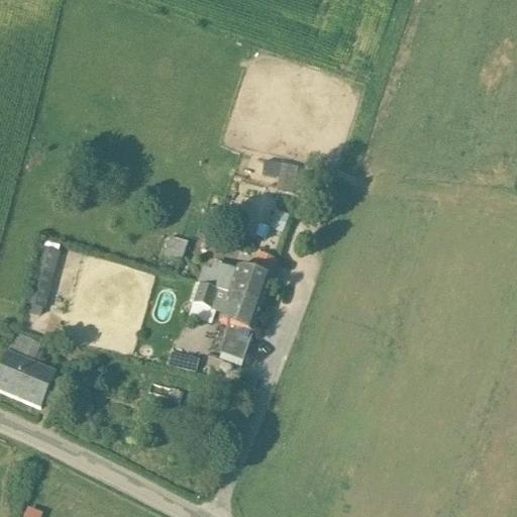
[(187,234),(178,231),(175,240),(172,250),(187,255),(193,236),(187,234)]
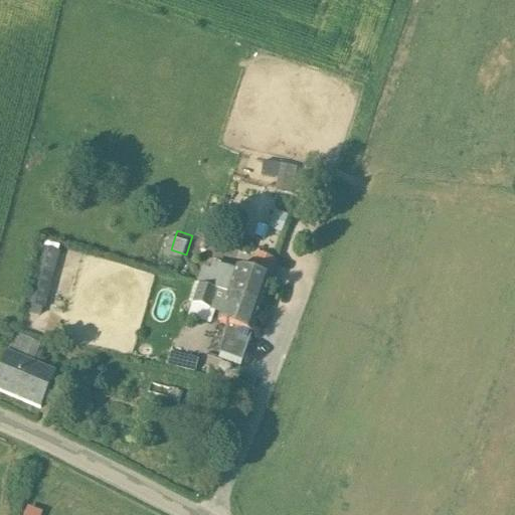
[(31,242),(20,312),(48,316),(58,246),(31,242)]
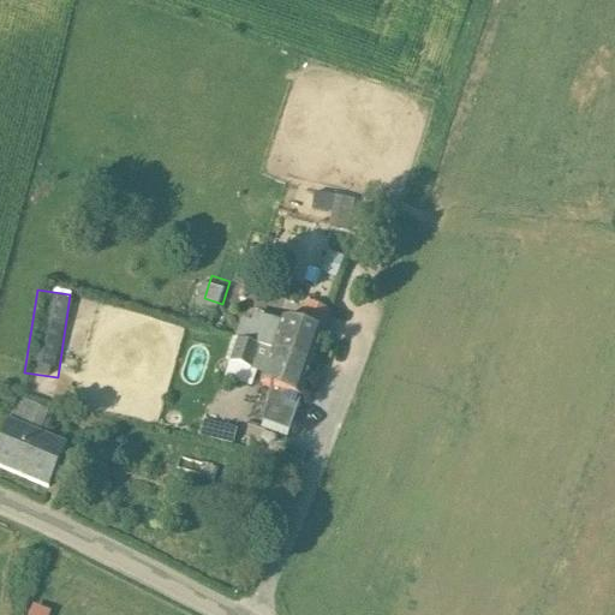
[(332,302),(306,293),(300,314),(326,322),(332,302)]
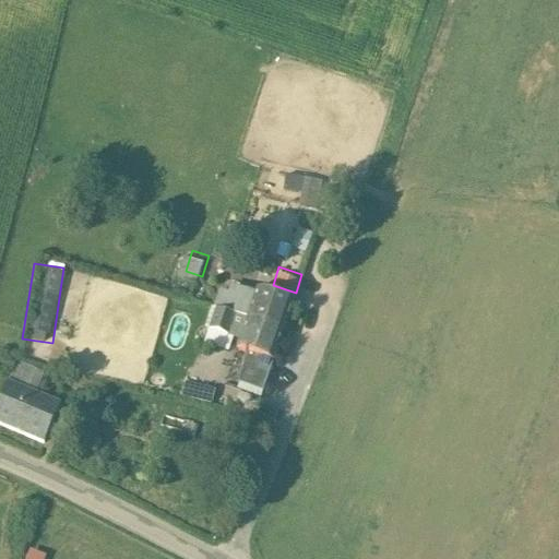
[(261,286),(236,278),(233,287),(246,292),(244,298),(256,301),(261,286)]
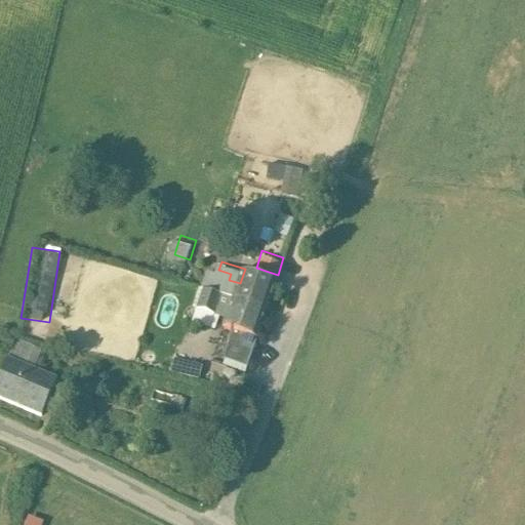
[(256,268),(246,265),(240,283),(237,294),(271,305),(280,275),(256,268)]
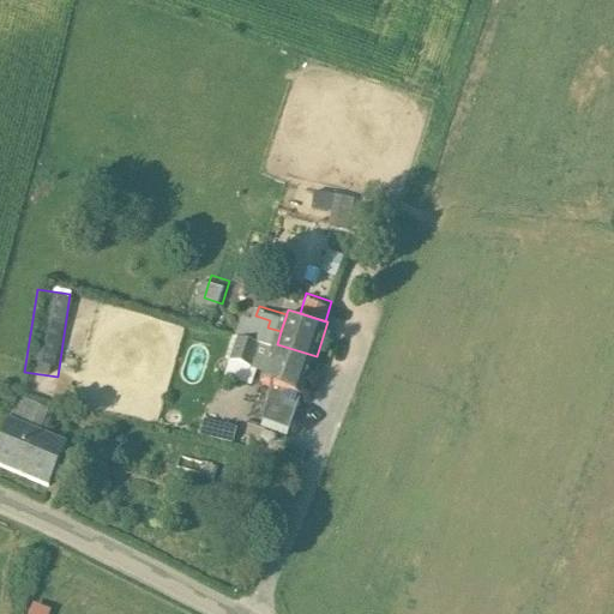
[(256,315),(250,313),(244,333),(277,344),(281,331),(268,327),(270,320),(256,315)]
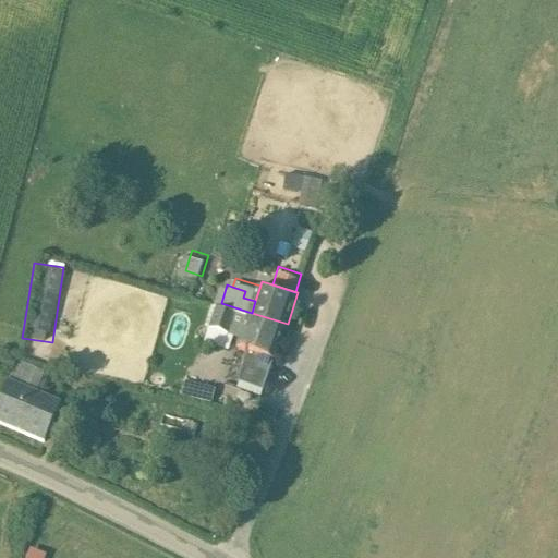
[(252,313),(221,303),(215,323),(233,329),(235,320),(249,324),(252,313)]
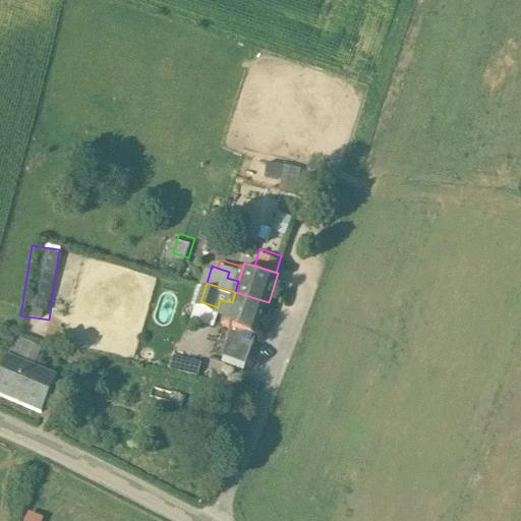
[(269,302),(235,292),(232,302),(227,319),(235,322),(258,329),(261,329),(269,302)]
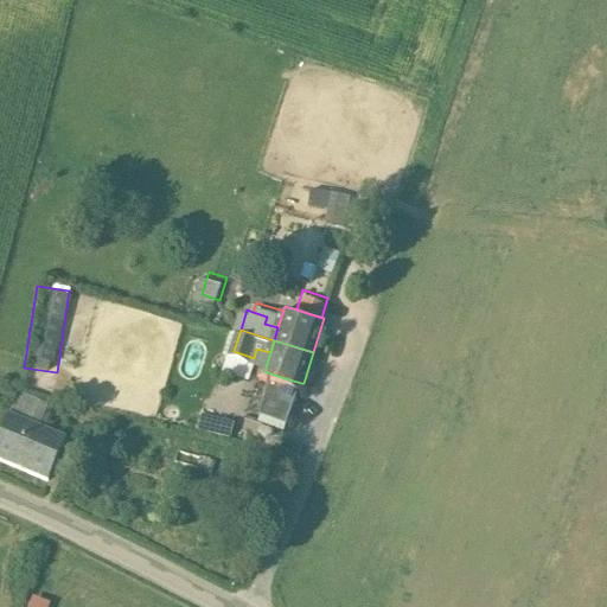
[(76,349),(65,345),(62,359),(74,362),(76,349)]
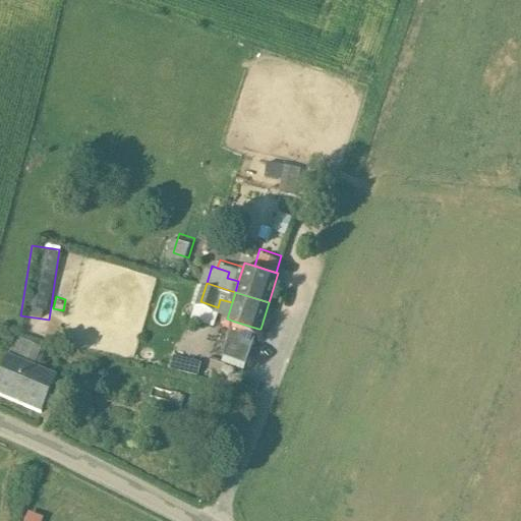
[(258,329),(235,322),(226,350),(249,357),(258,329)]
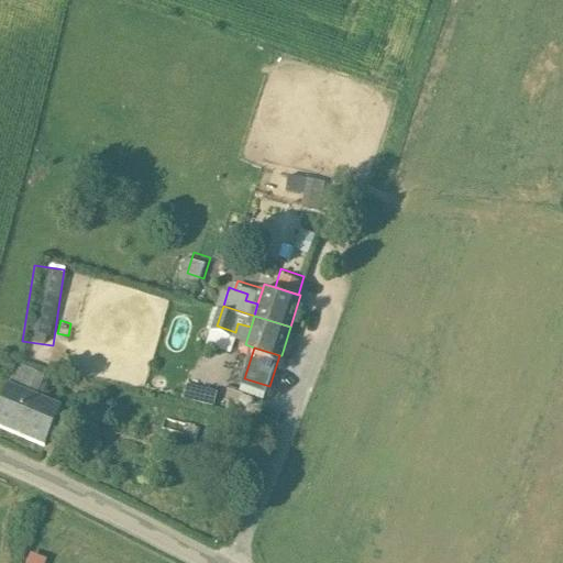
[(61,409),(8,386),(0,403),(0,429),(43,449),(61,409)]
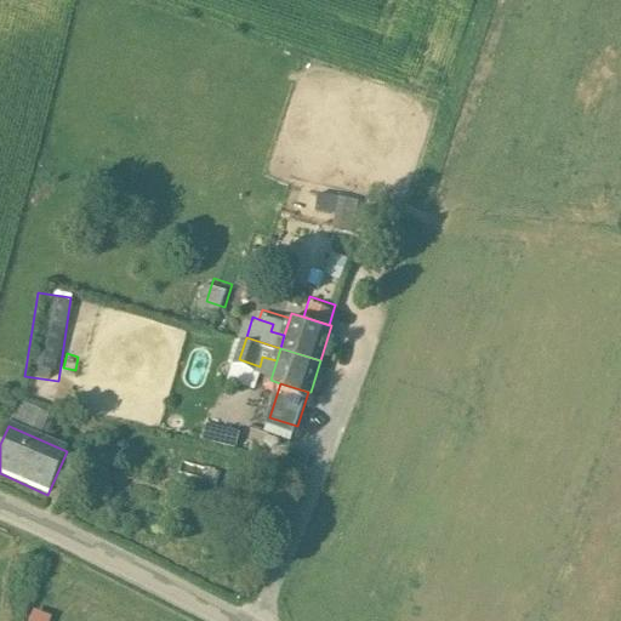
[(34,609),(29,620),(50,620),(52,615),(34,609)]
